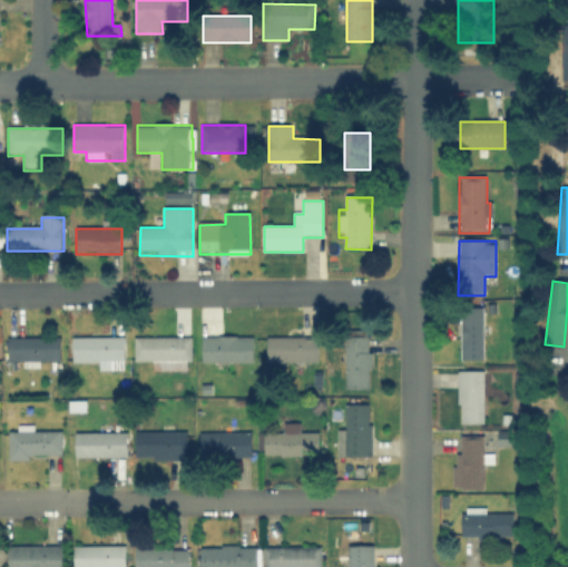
[(483,309),(461,309),(461,361),(483,361),(483,309)]
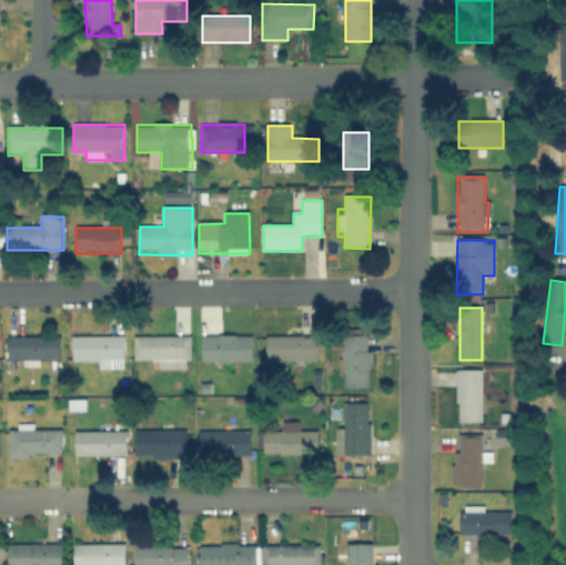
[(369,389),(369,330),(344,330),(344,389),(369,389)]
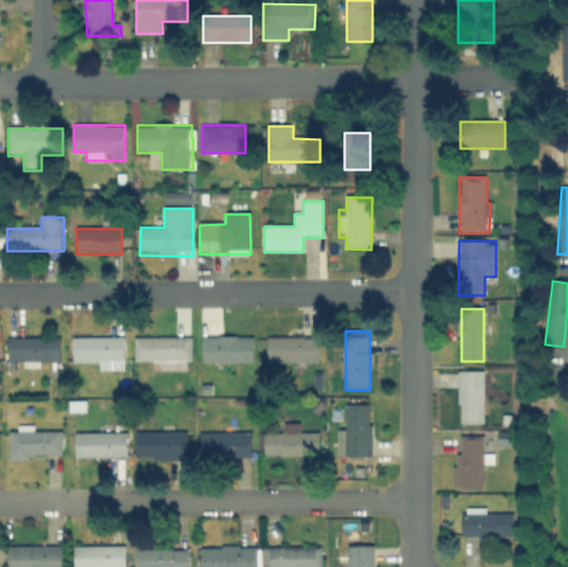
[(254,338),(202,338),(202,363),(254,363),(254,338)]
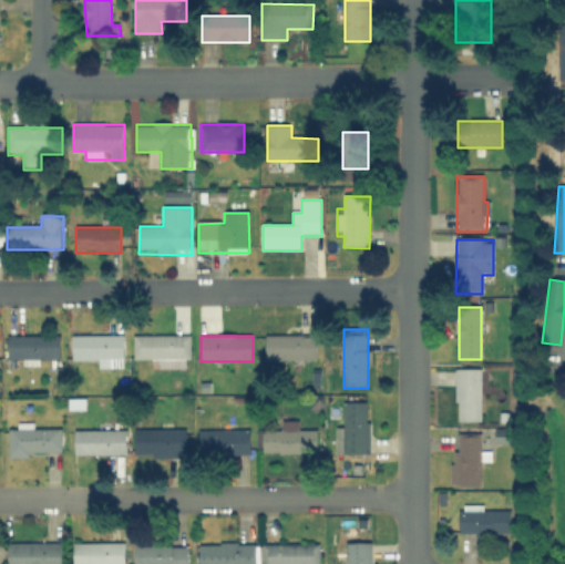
[(60,337),(9,337),(9,365),(60,365),(60,337)]
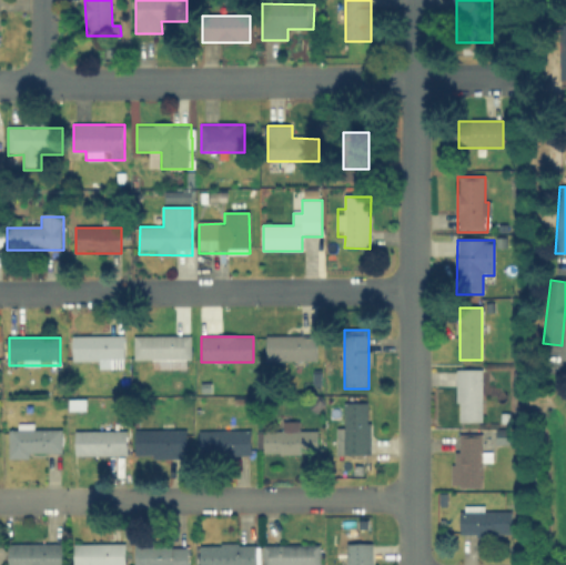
[(74,363),(100,363),(100,371),(125,371),(124,338),(73,339),(74,363)]
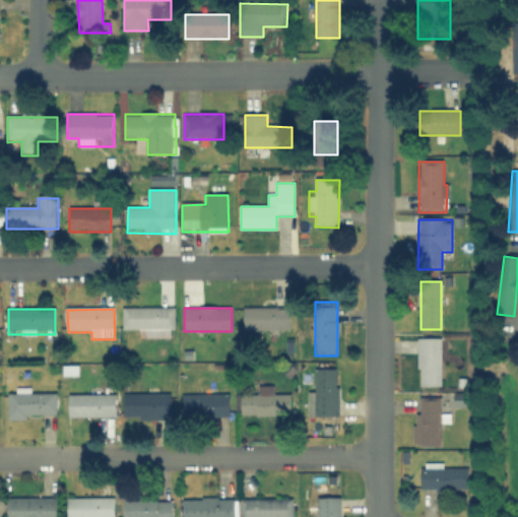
[(175,309),(123,309),(123,329),(134,329),(134,338),(175,338),(175,309)]
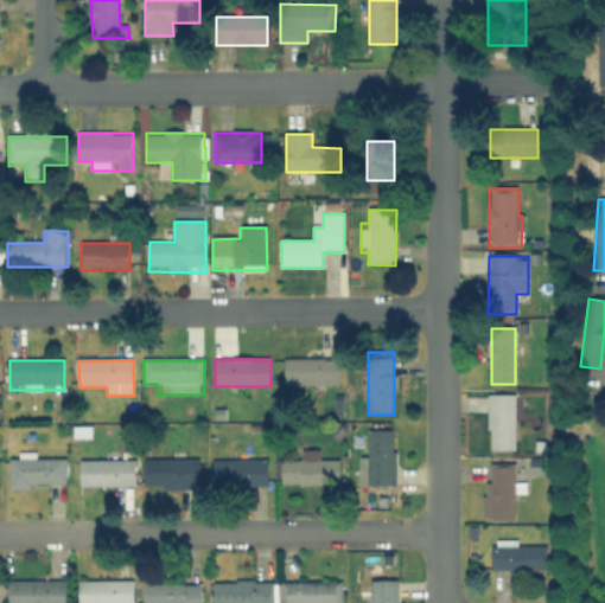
[(285,386),(335,386),(335,360),(285,360),(285,386)]
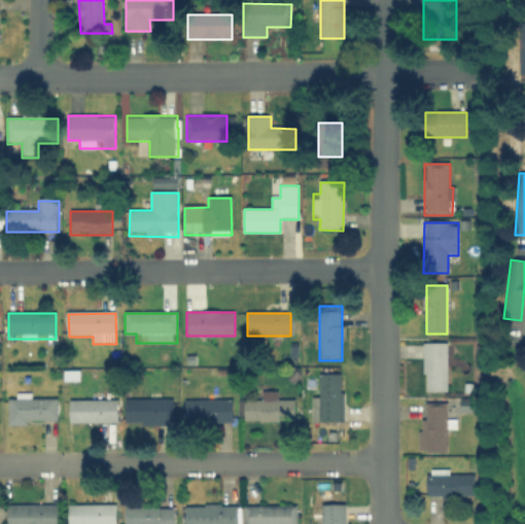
[(447,392),(446,344),(424,344),(425,392),(447,392)]
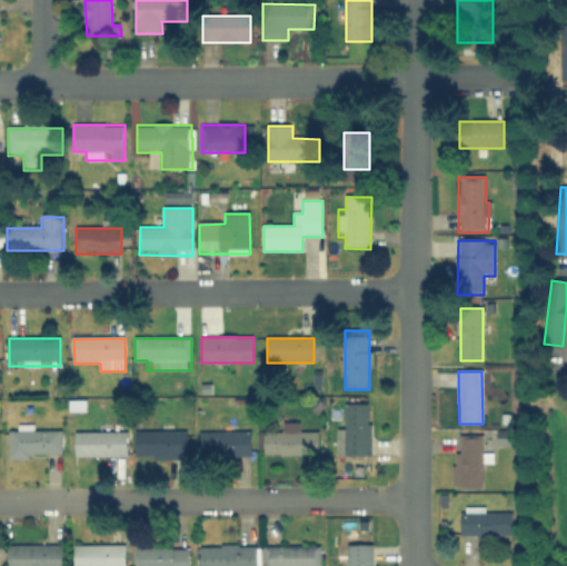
[(338,428),(338,456),(369,456),(369,405),(345,405),(345,428),(338,428)]
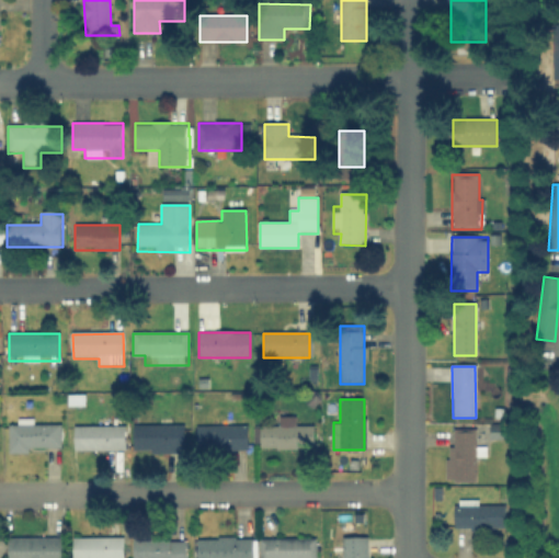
[(314,426),(297,426),(297,419),(278,418),(277,428),(261,428),(261,450),(314,451),(314,426)]
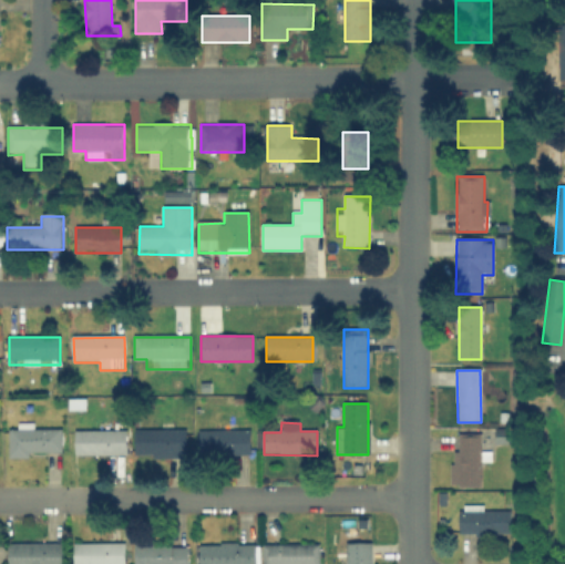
[(30,454),(63,454),(63,431),(34,431),(34,424),(19,424),(19,431),(9,431),(9,460),(30,460),(30,454)]
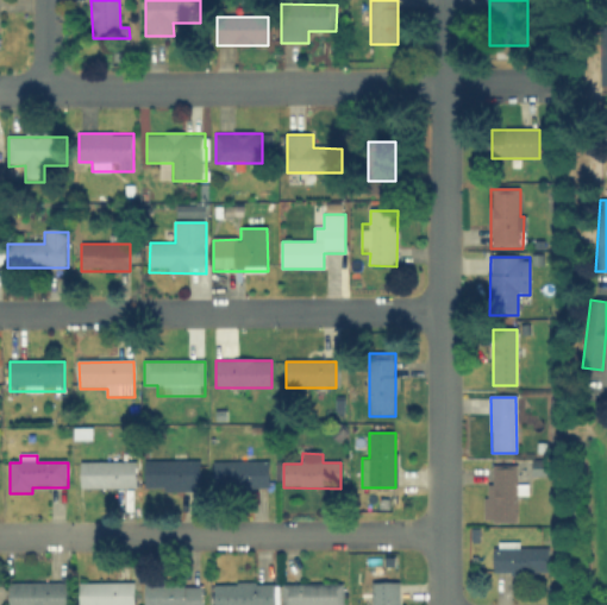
[(137,462),(81,462),(81,489),(137,489),(137,462)]
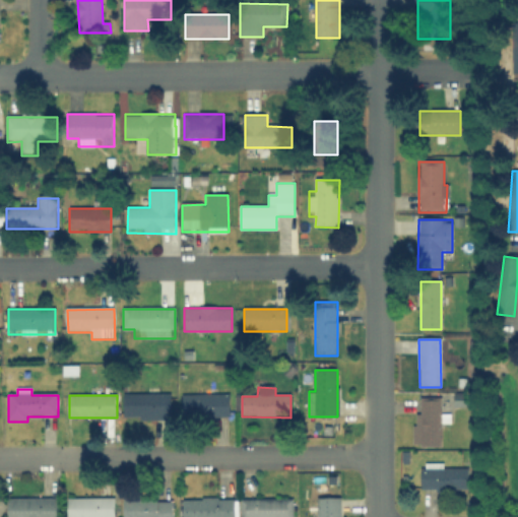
[(124,396),(124,422),(172,421),(171,395),(124,396)]
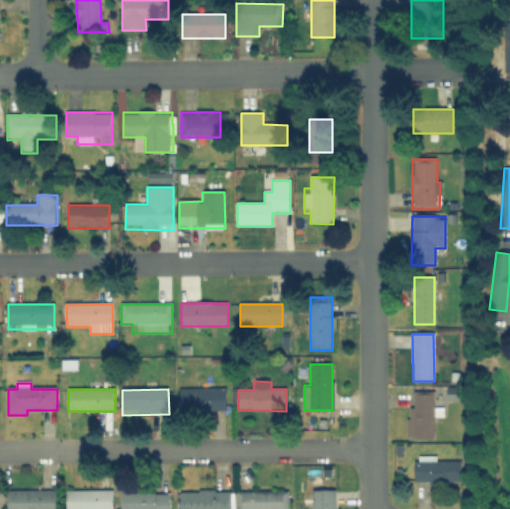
[(180,389),(180,410),(226,410),(226,389),(180,389)]
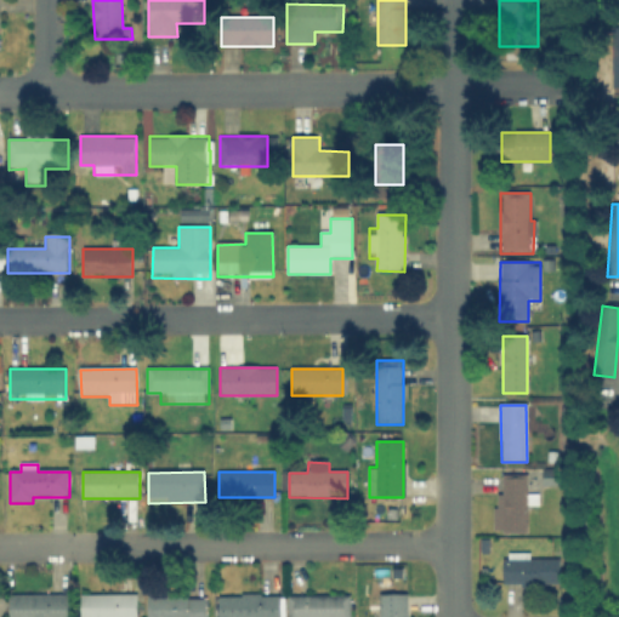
[(495,533),(528,533),(528,476),(503,476),(503,496),(495,496),(495,533)]
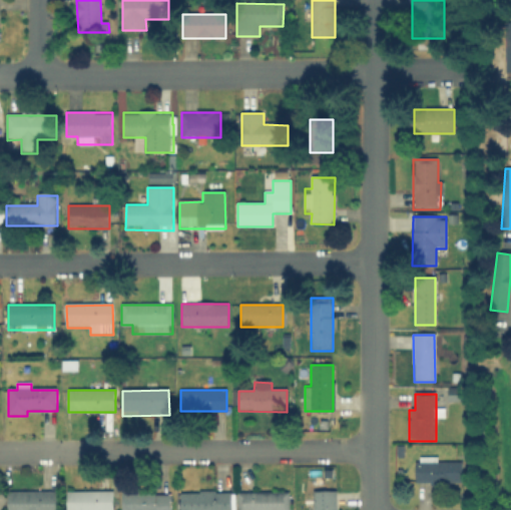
[(416,484),(463,484),(463,459),(416,459),(416,484)]
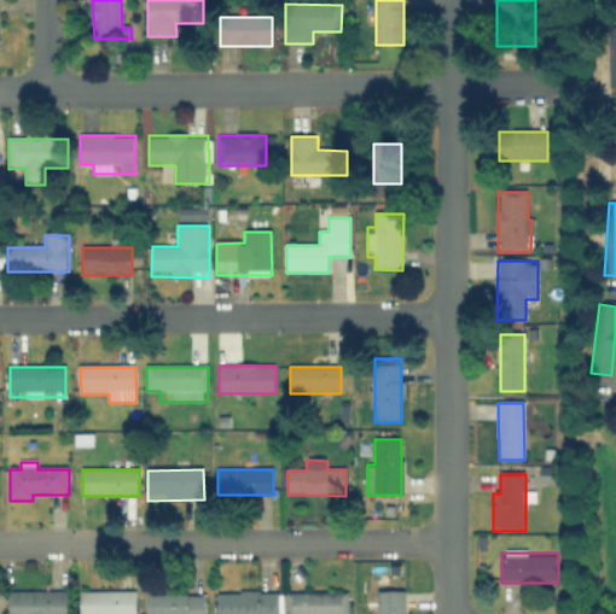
[(10,592),(10,613),(68,613),(69,592),(10,592)]
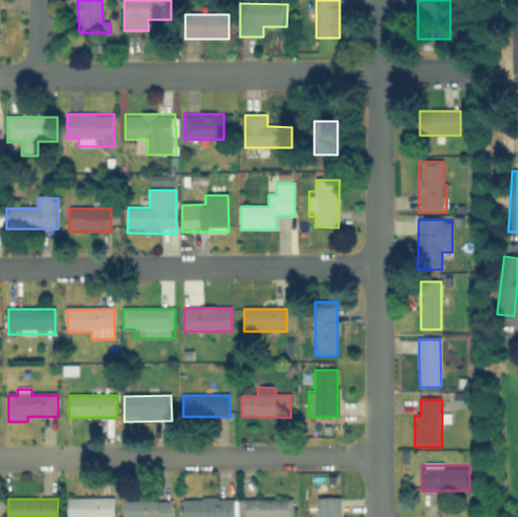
[(69,499),(69,516),(115,516),(115,499),(69,499)]
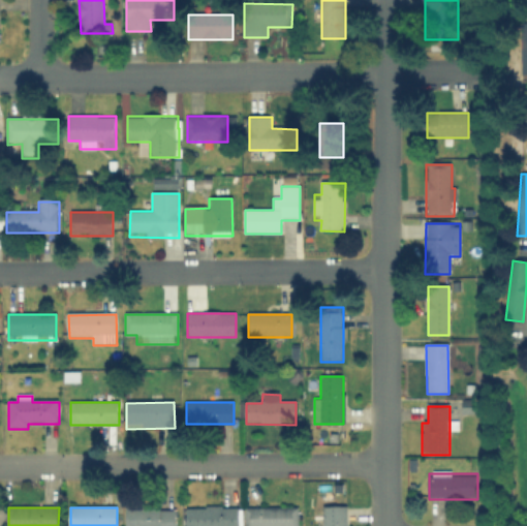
[(176,525),(176,507),(126,507),(126,525),(176,525)]
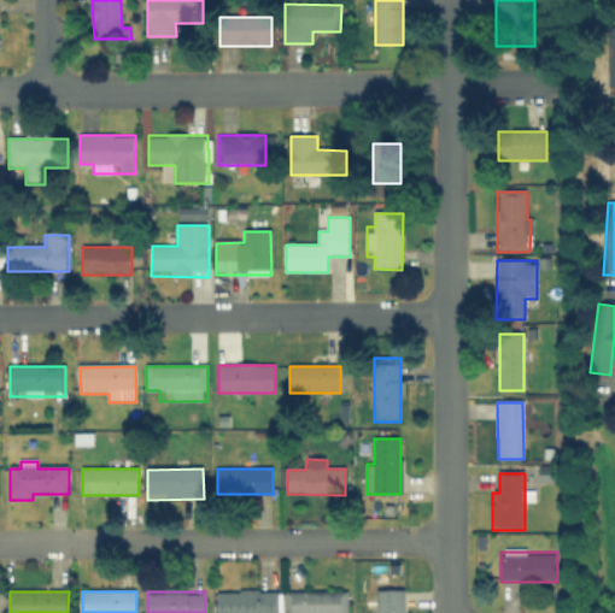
[(218,591),(218,612),(279,612),(279,591),(218,591)]
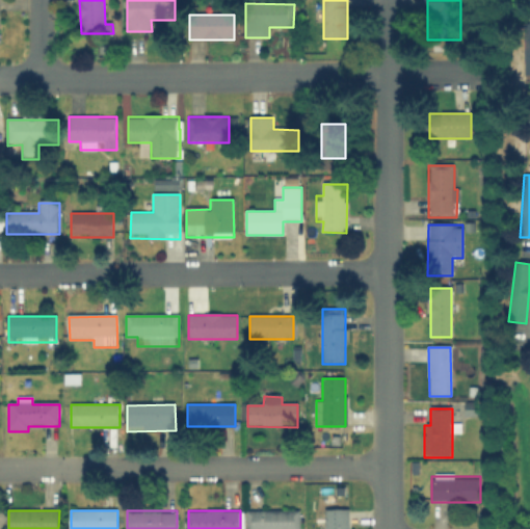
[(349,528),(349,510),(321,510),(321,528),(349,528)]
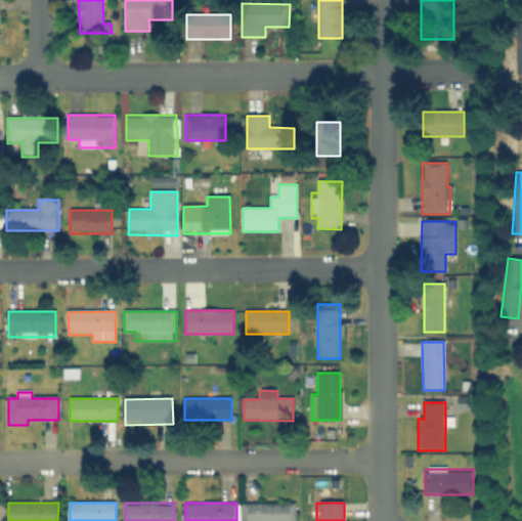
[(296,520),(296,504),(243,504),(243,520),(296,520)]
